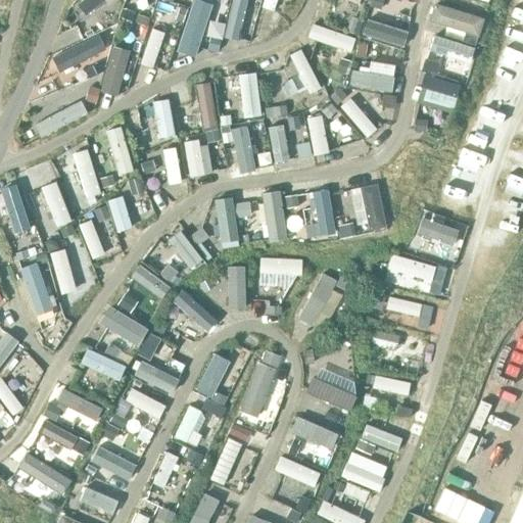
[(190,0),(179,50),(197,54),(210,0),(190,0)]
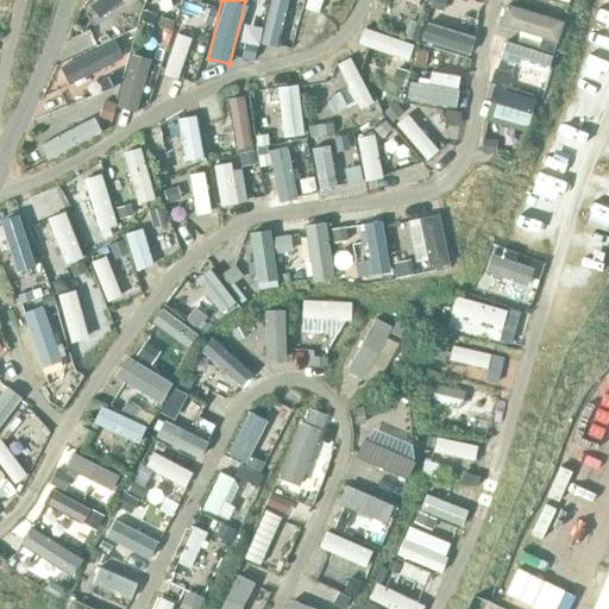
[(432,0),(431,7),(444,12),(446,0),(432,0)]
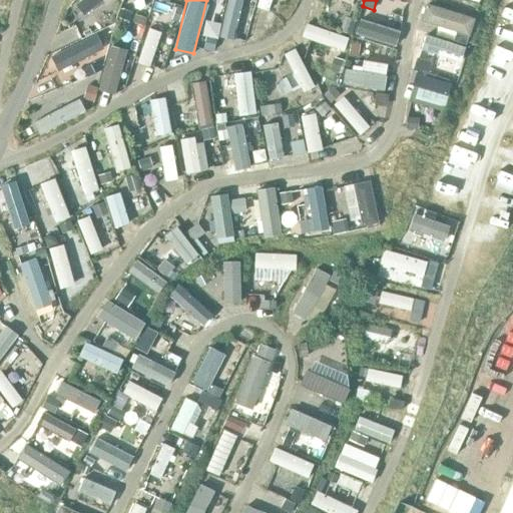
[(469,33),(475,14),(426,0),(421,19),(469,33)]
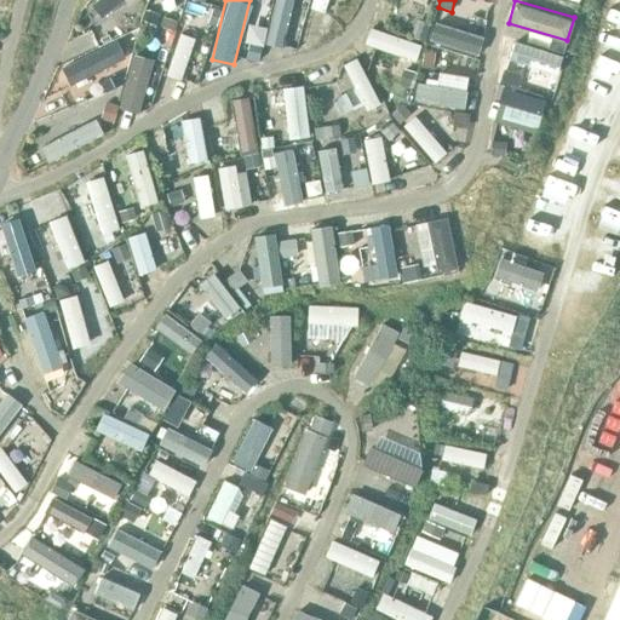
[(213,7),(207,23),(217,27),(223,11),(213,7)]
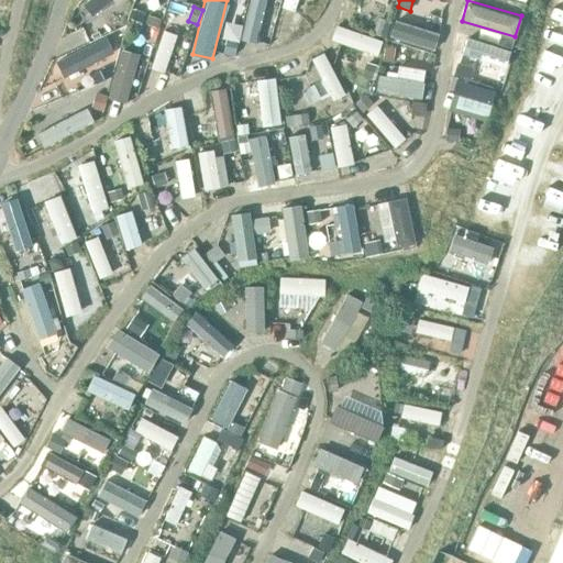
[(132,10),(129,19),(143,23),(145,14),(132,10)]
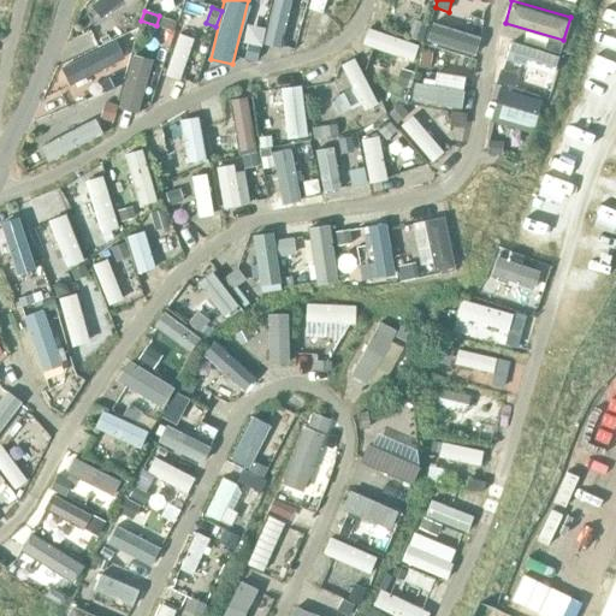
[(161,17),(159,27),(173,31),(177,22),(161,17)]
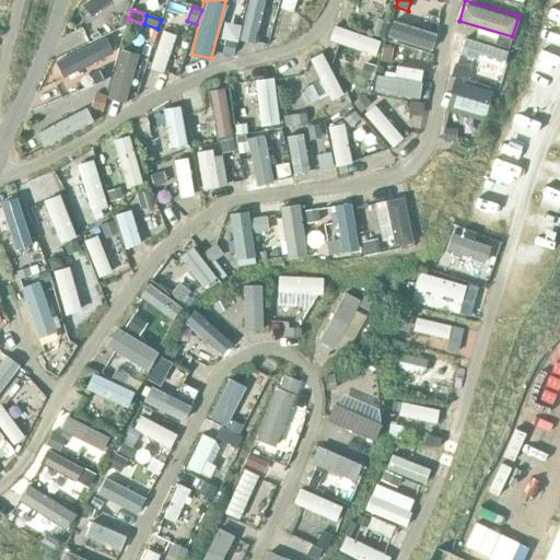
[(376,18),(371,34),(383,38),(389,22),(376,18)]
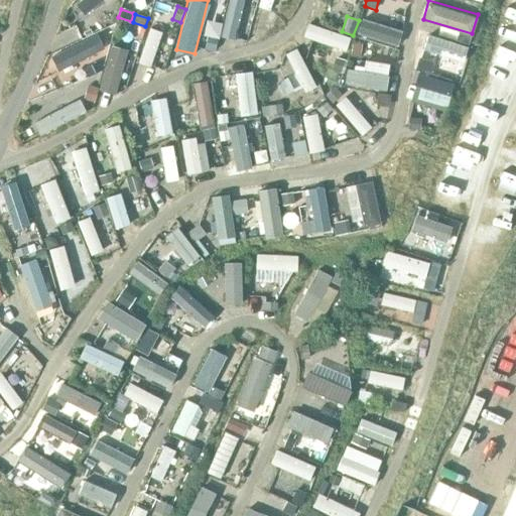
[(397,46),(403,29),(364,16),(358,32),(397,46)]
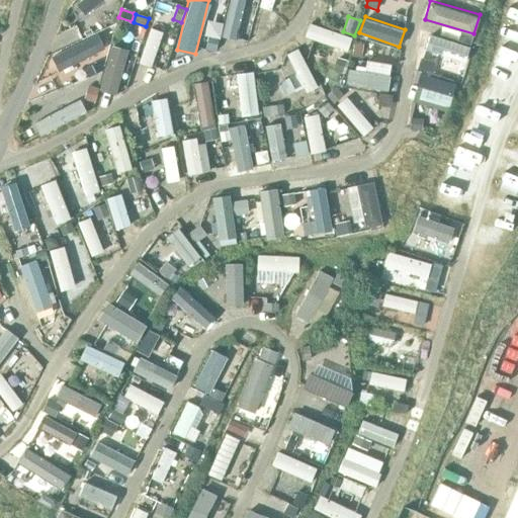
[(311,20),(306,34),(348,50),(353,36),(311,20)]
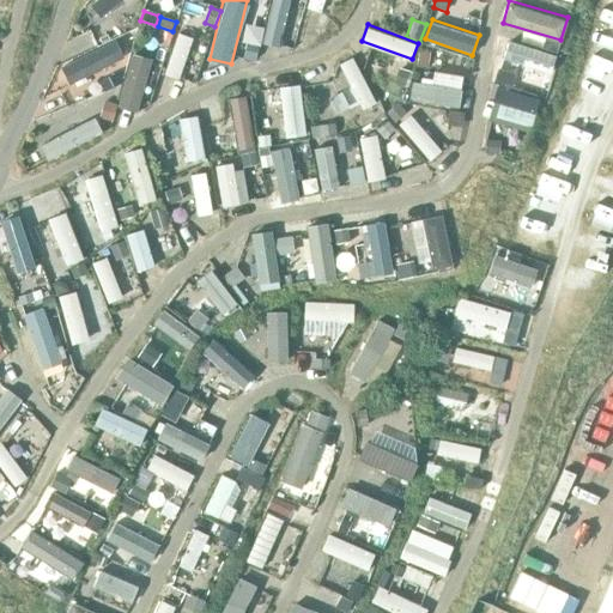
[(180,77),(194,35),(178,30),(165,72),(180,77)]
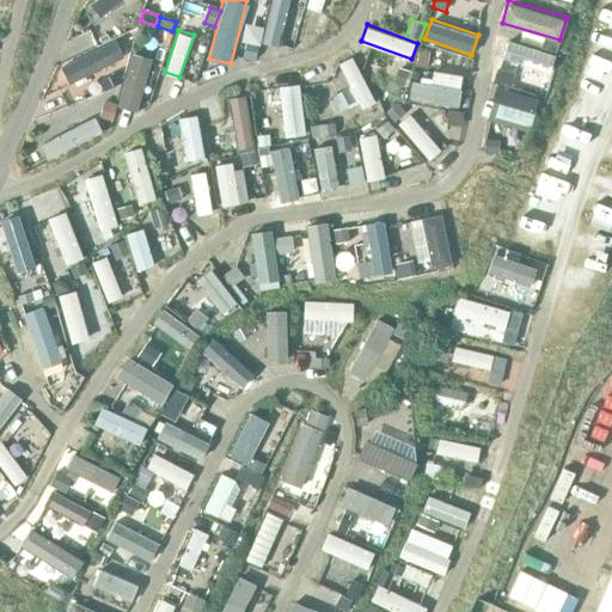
[(115,37),(62,65),(72,83),(124,55),(115,37)]
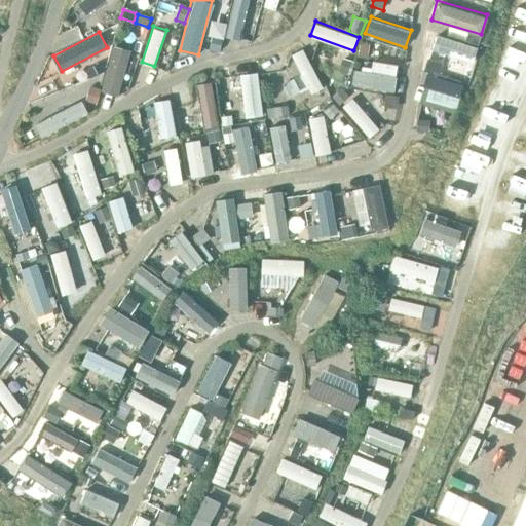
[(467,33),(464,42),(478,45),(480,37),(467,33)]
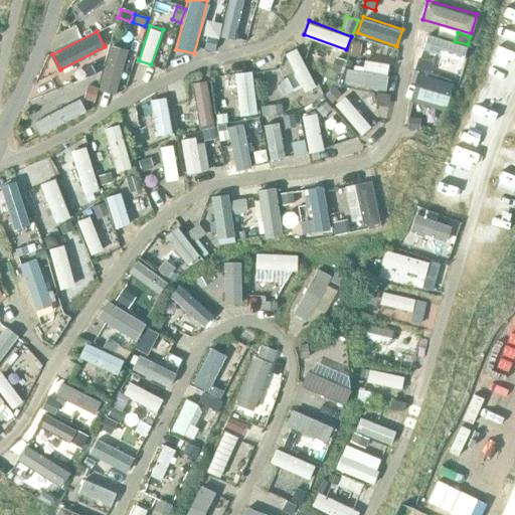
[(207,35),(204,49),(214,51),(217,37),(207,35)]
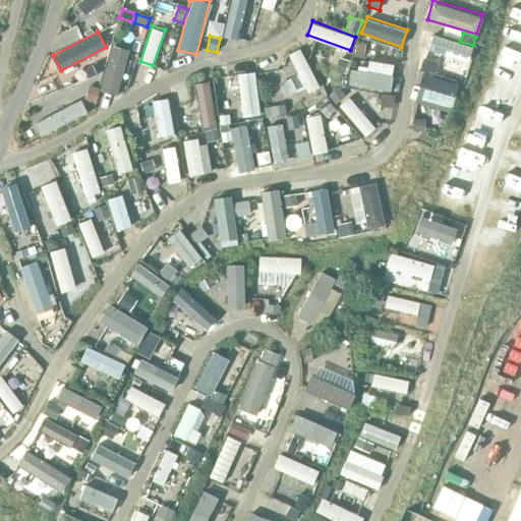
[(356,43),(353,57),(363,59),(366,45),(356,43)]
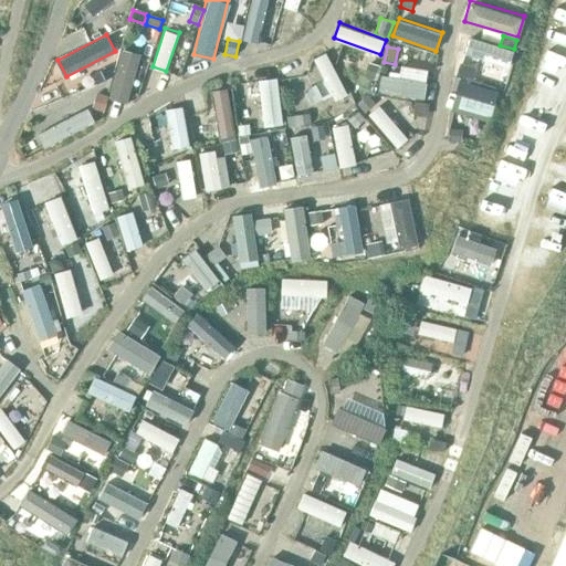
[(124,48),(108,96),(127,102),(143,53),(124,48)]
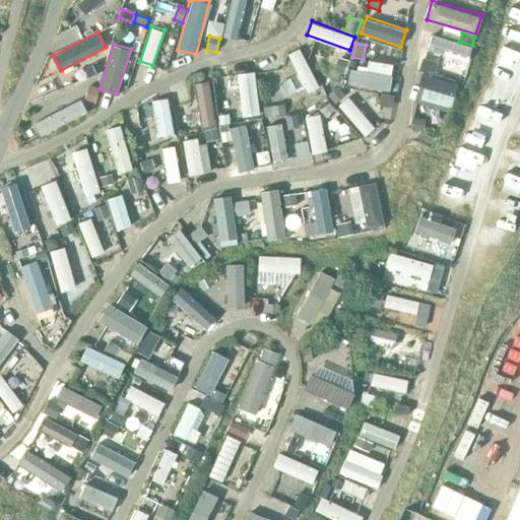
[(285,54),(296,73),(279,80),(288,98),(318,82),(301,47),(285,54)]
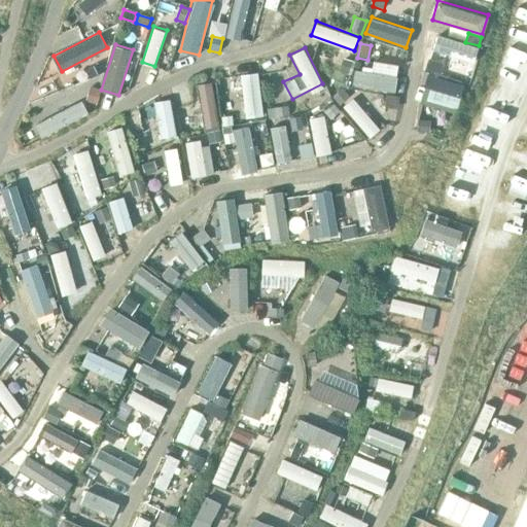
[(428,59),(424,72),(440,77),(444,64),(428,59)]
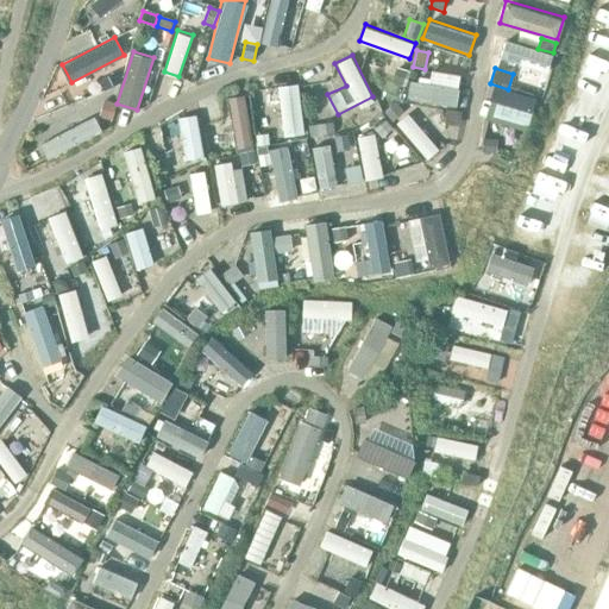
[(396,69),(391,83),(402,86),(407,71),(396,69)]
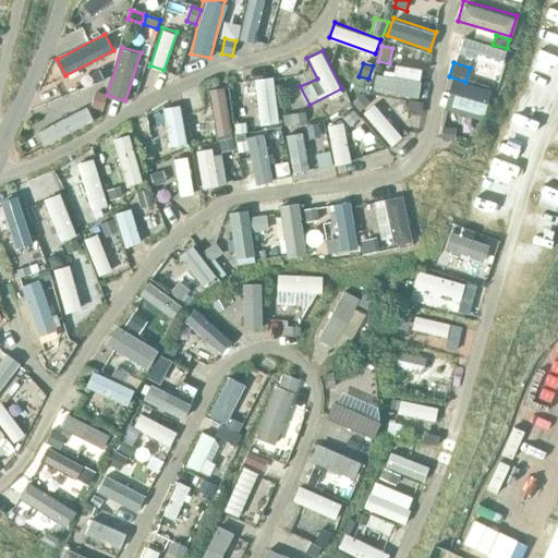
[(373,92),(420,94),(422,65),(393,63),(393,73),(375,72),(373,92)]
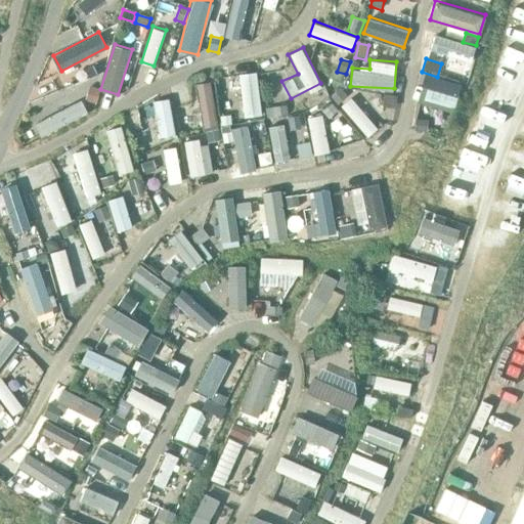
[(100,62),(85,70),(90,79),(104,71),(100,62)]
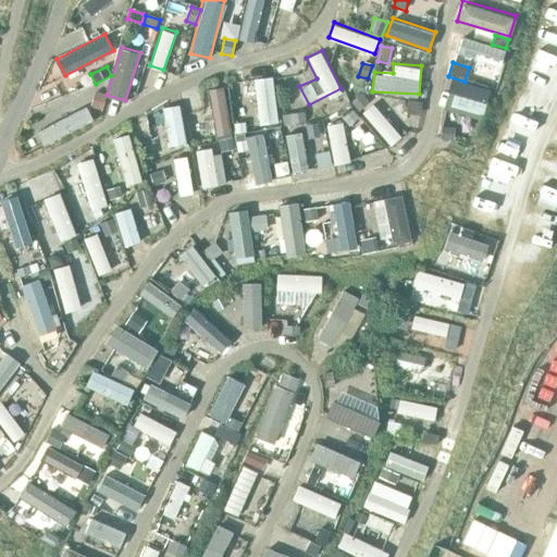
[(259,123),(279,121),(274,75),(255,77),(259,123)]
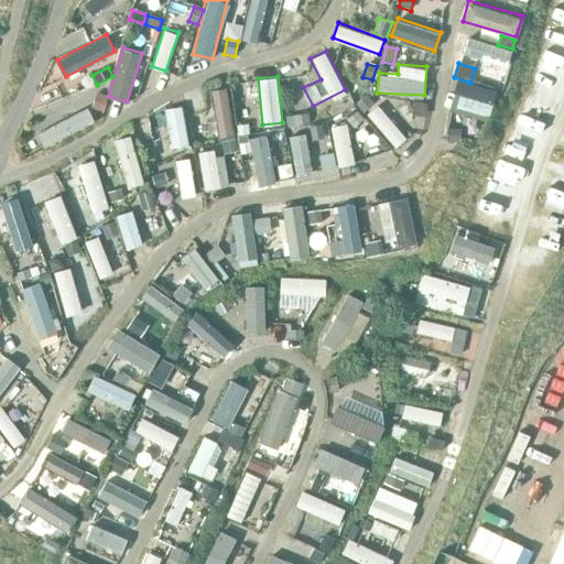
[(227,86),(210,89),(219,137),(237,133),(227,86)]
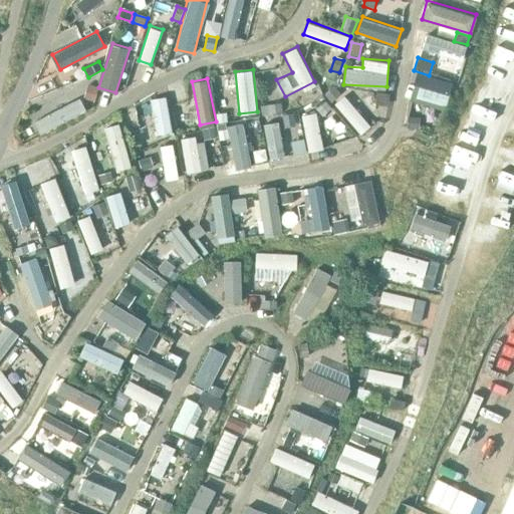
[(86,85),(83,99),(94,102),(98,88),(86,85)]
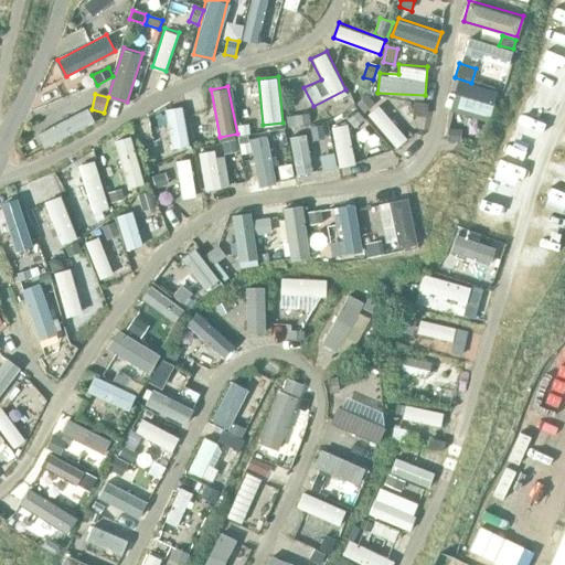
[(32,120),(44,146),(96,121),(84,96),(32,120)]
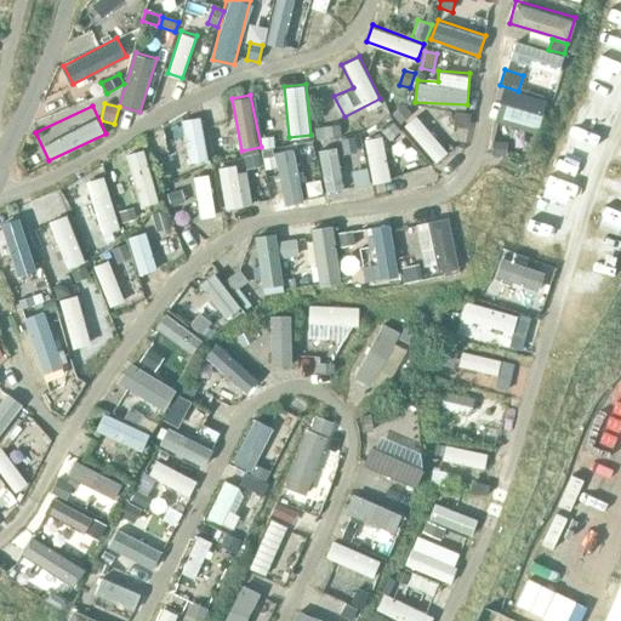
[(403,107),(392,117),(400,125),(411,115),(403,107)]
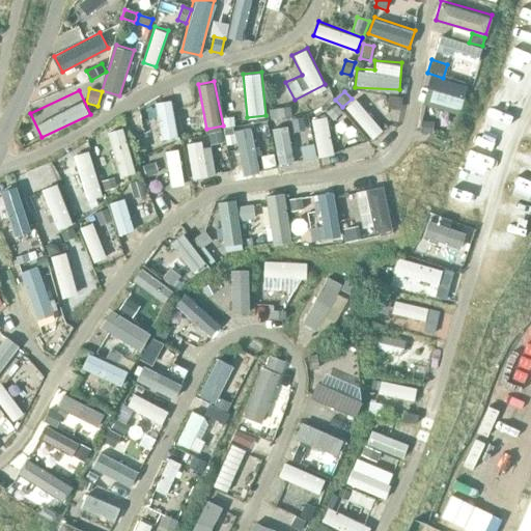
[(359,96),(346,105),(370,138),(383,130),(359,96)]
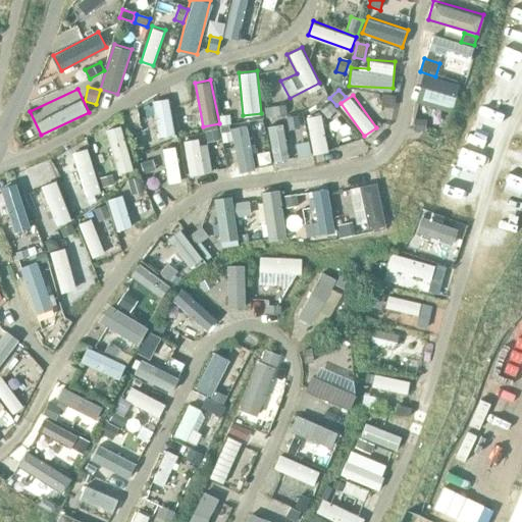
[(382,95),(380,107),(395,109),(396,96),(382,95)]
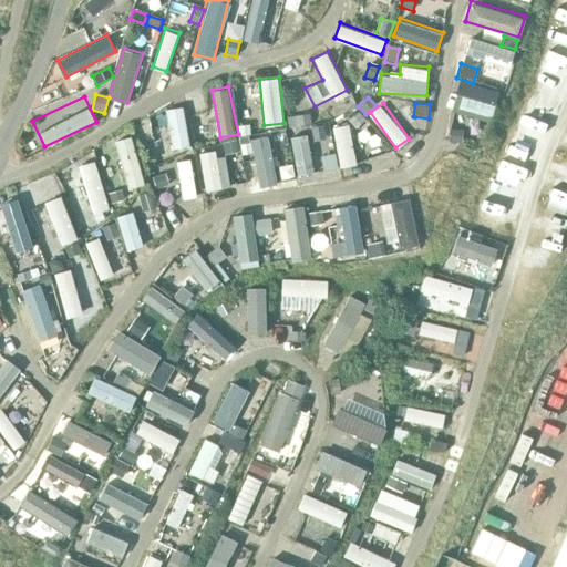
[(157,152),(191,147),(184,106),(151,112),(157,152)]
